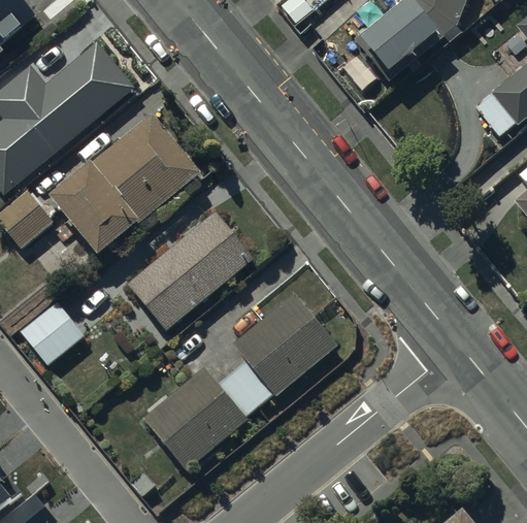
[(0,51),(5,47),(2,44),(22,29),(21,28),(36,15),(23,0),(0,0),(0,51)]
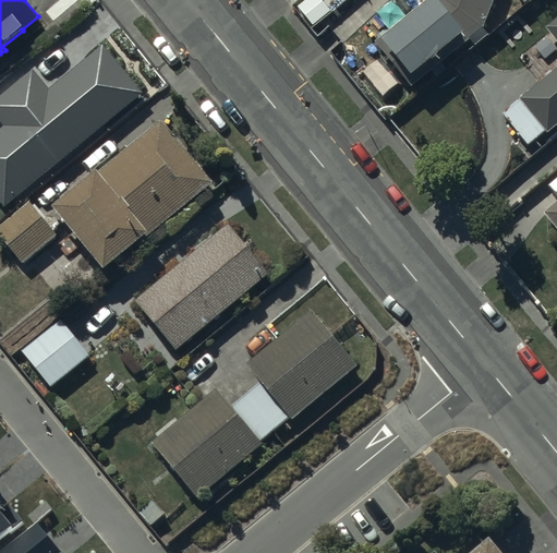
[(482,27),(491,0),(425,0),(378,39),(412,80),(457,41),(461,46),(482,27)]
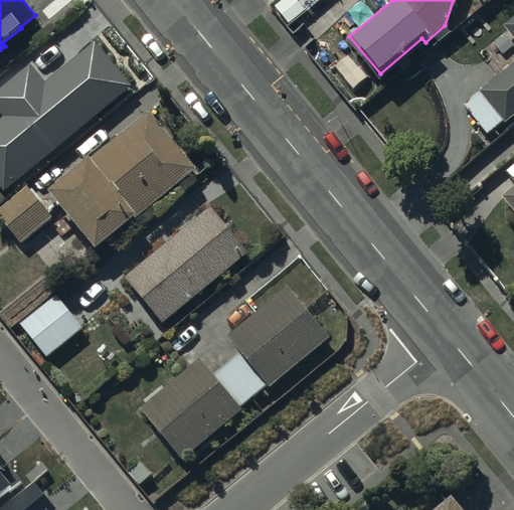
[(513,113),(513,15),(503,24),(513,38),(513,62),(480,91),(503,119),(505,121),(513,113)]
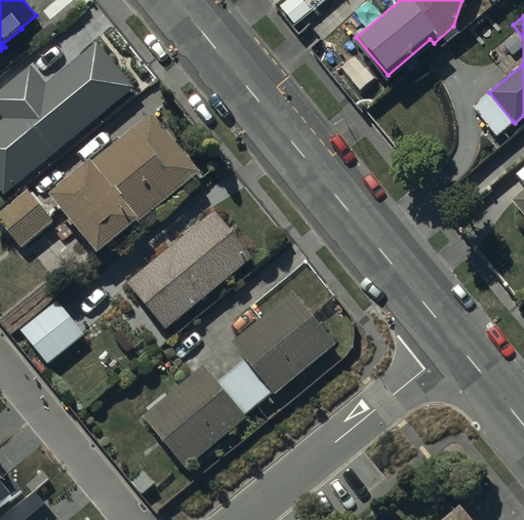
[(0,188),(4,193),(132,87),(96,43),(45,84),(31,66),(0,90),(0,113),(3,117),(0,119),(0,188)]
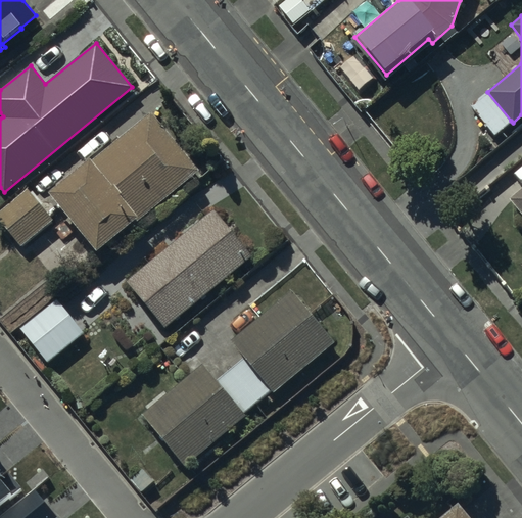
[(511,121),(487,92),(470,105),(494,135),(511,121)]
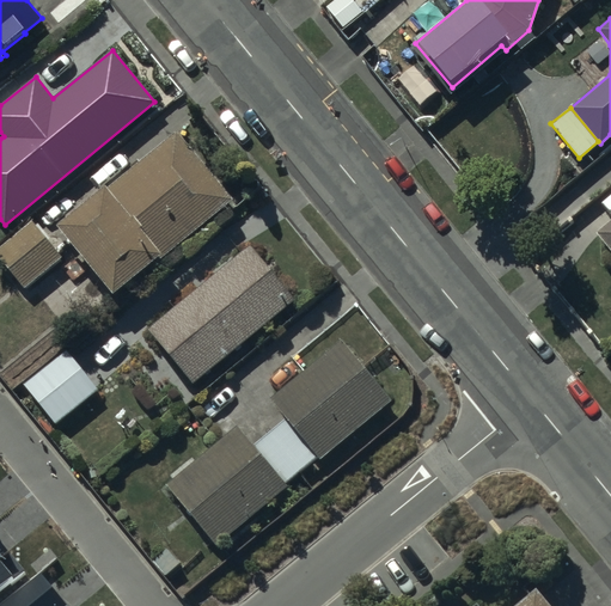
[(176,132),(56,231),(112,300),(232,201),(176,132)]
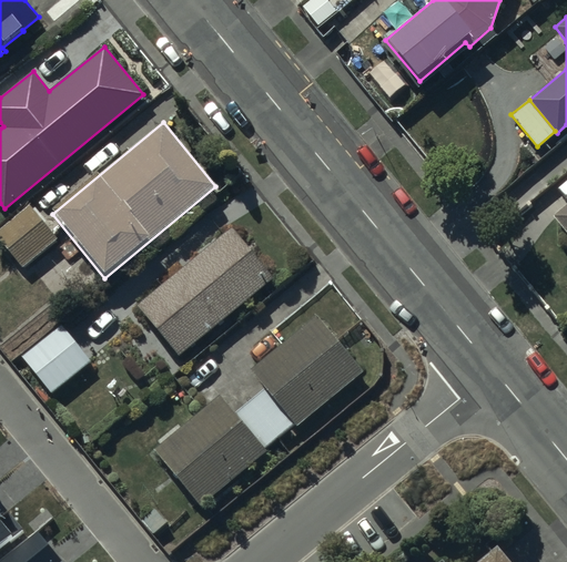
[(566,226),(566,204),(556,213),(566,226)]
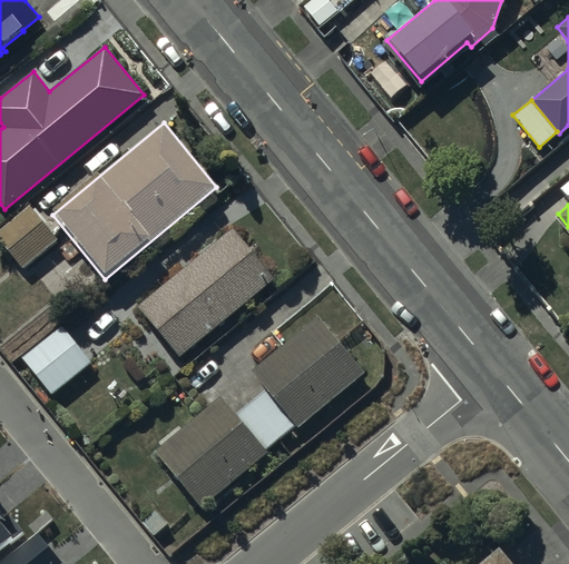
[(30,206),(0,229),(0,239),(22,267),(58,239),(30,206)]
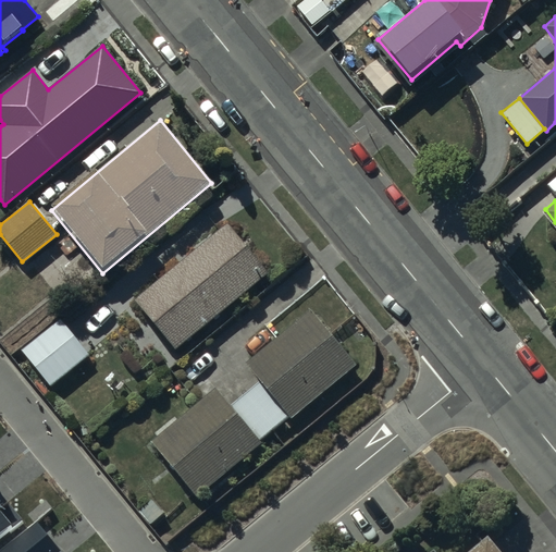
[(225,225),(133,301),(174,350),(266,272),(225,225)]
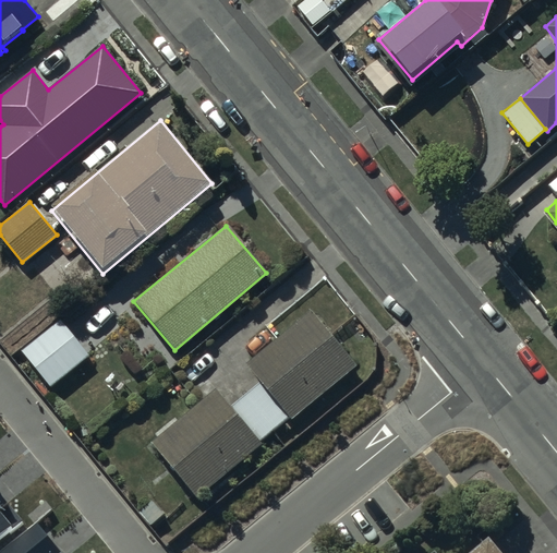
[(217,391),(153,442),(196,497),(262,445),(259,442),(290,417),(291,419),(358,365),(313,311),(246,363),(262,382),(230,407),(217,391)]
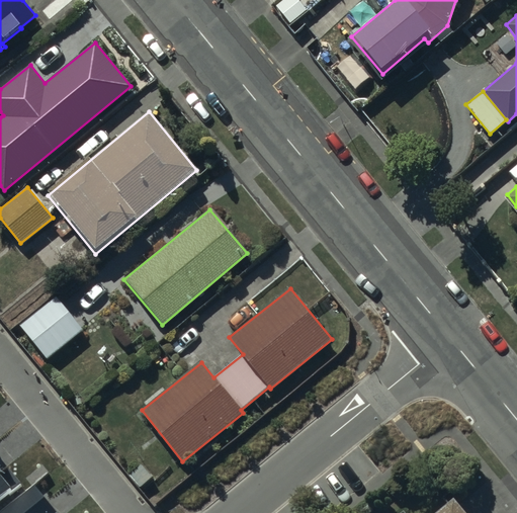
[(57,294),(19,324),(47,358),(84,329),(57,294)]
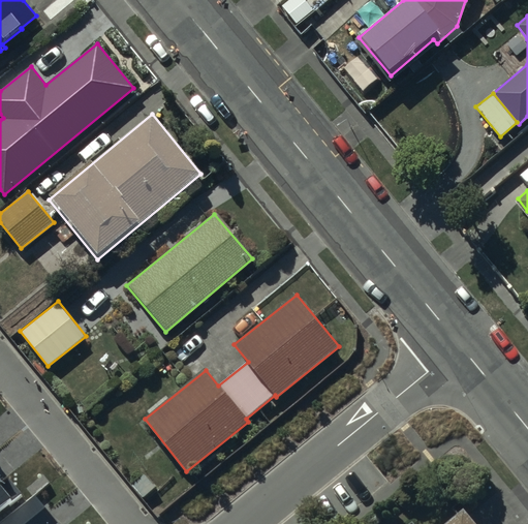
[(0,505),(21,489),(0,463),(0,505)]
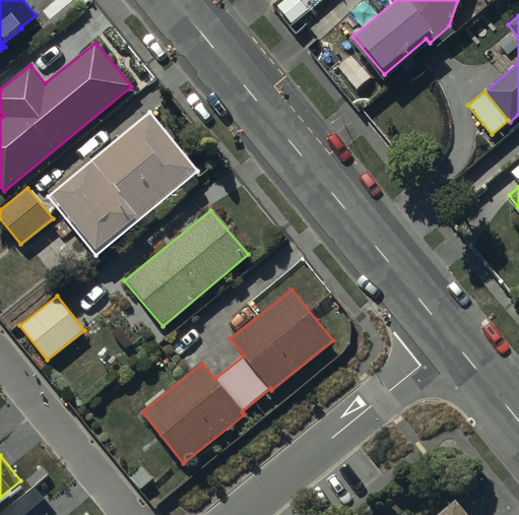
[(59,514),(34,483),(0,509),(0,514),(59,514)]
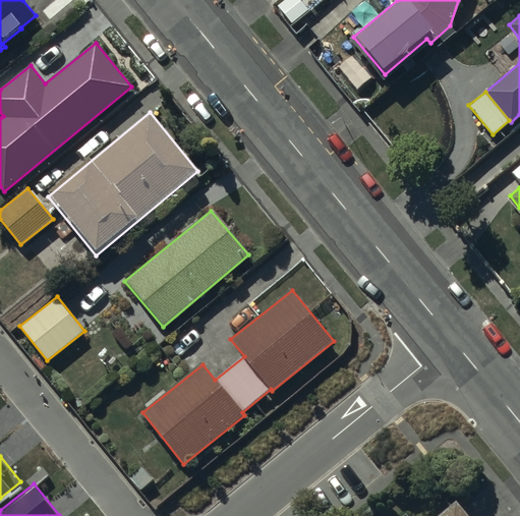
[(466,515),(458,505),(444,515),(466,515)]
